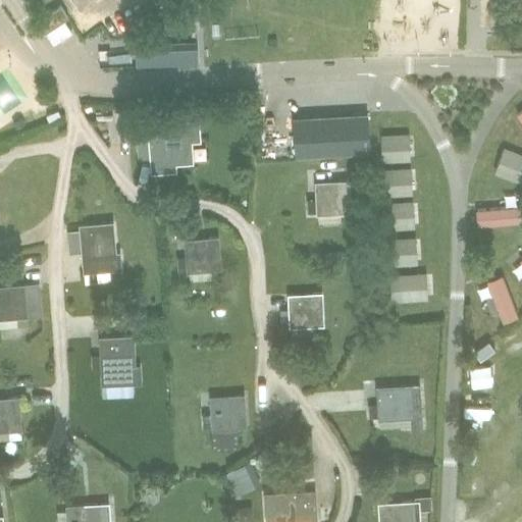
[(37,21),(44,32),(68,17),(62,5),(37,21)]
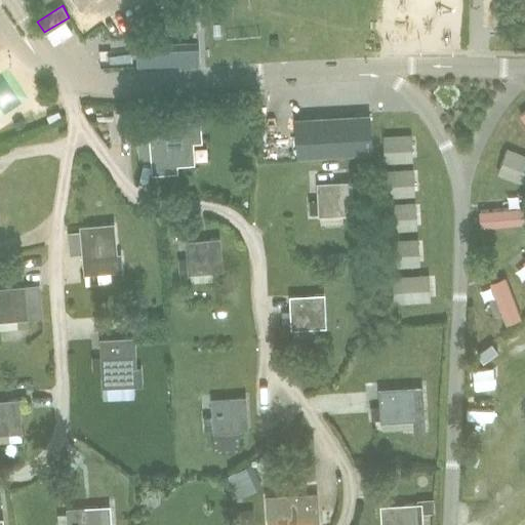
[(130,57),(138,41),(126,35),(118,50),(130,57)]
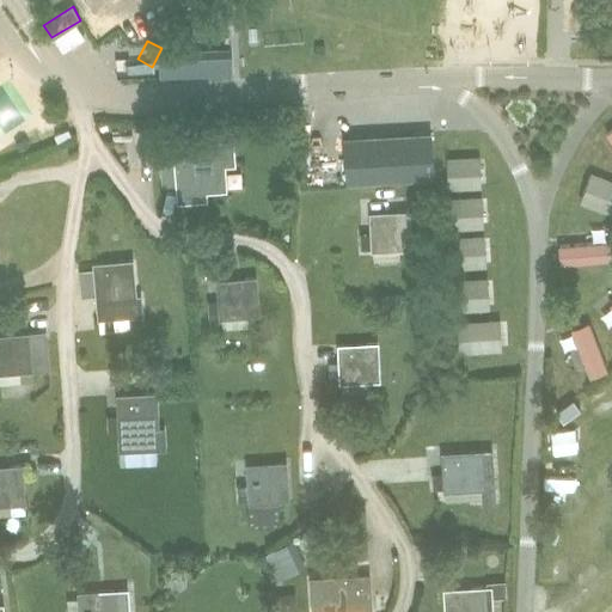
[(19,87),(0,95),(0,141),(36,126),(19,87)]
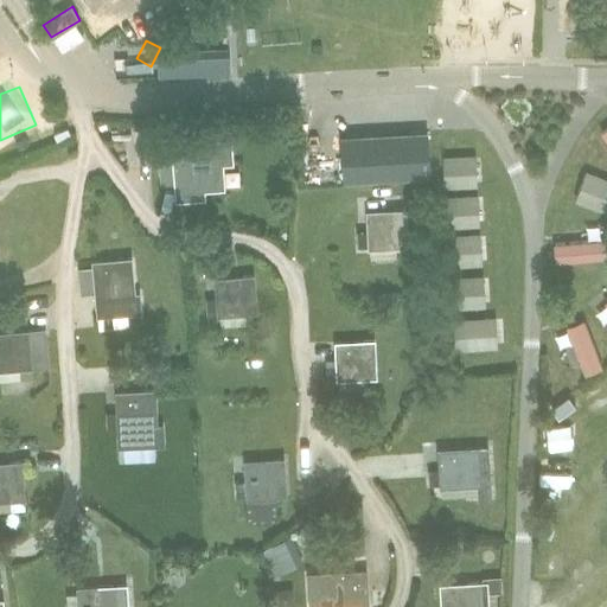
[(427,133),(342,139),(344,183),(430,177),(427,133)]
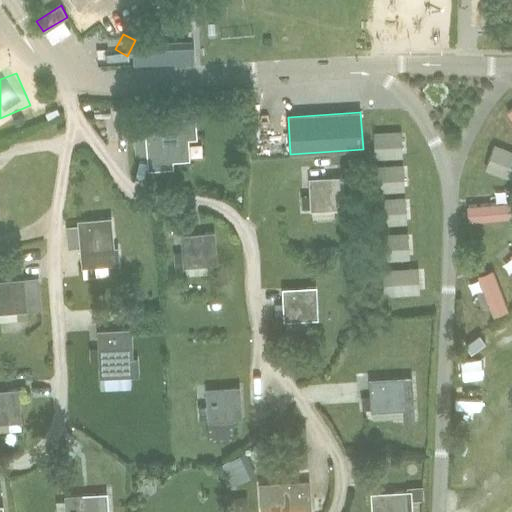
[(148,163),(181,160),(178,129),(146,132),(148,163)]
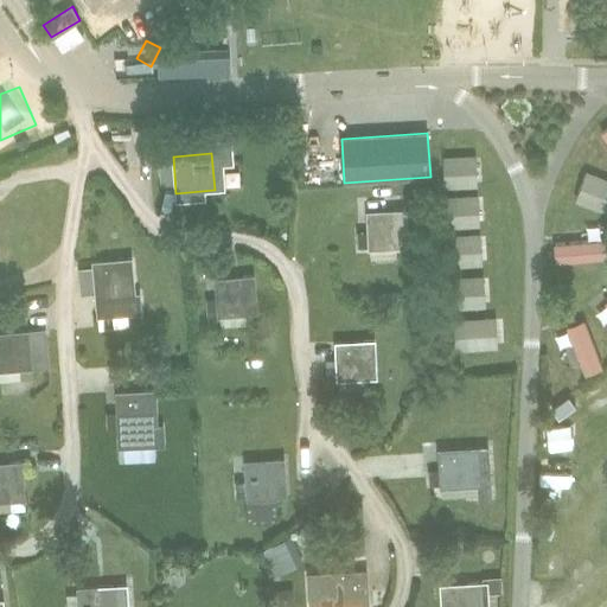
[(368,249),(407,248),(406,211),(366,212),(368,249)]
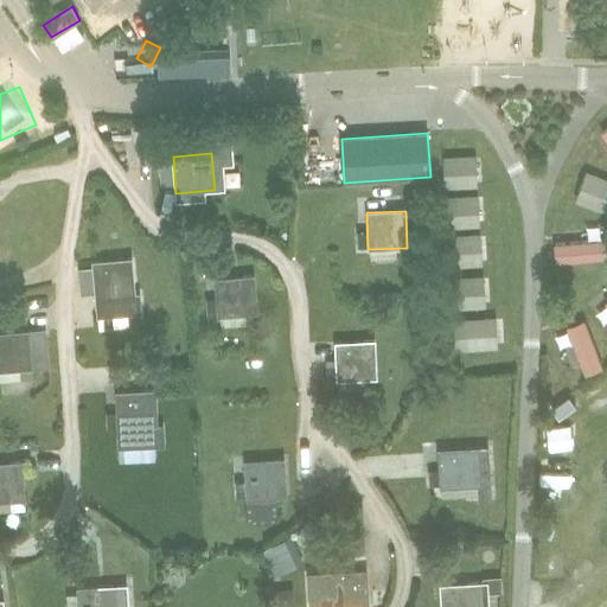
[(606,257),(606,238),(558,240),(560,260),(606,257)]
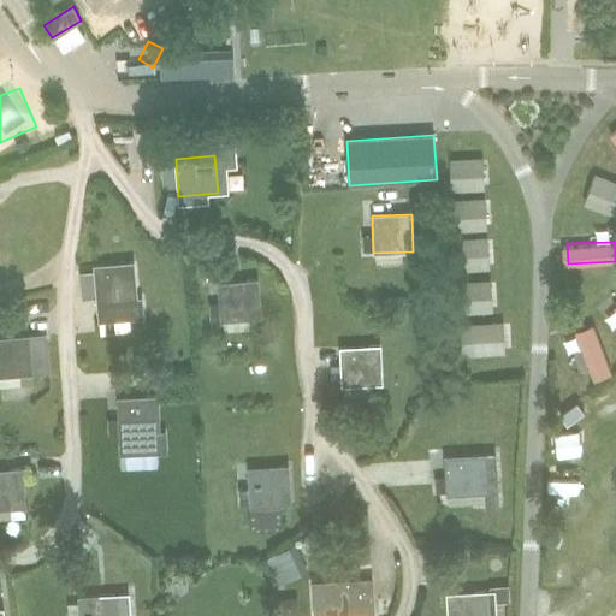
[(94,267),(98,304),(99,323),(142,319),(141,300),(136,300),(134,264),(94,267)]
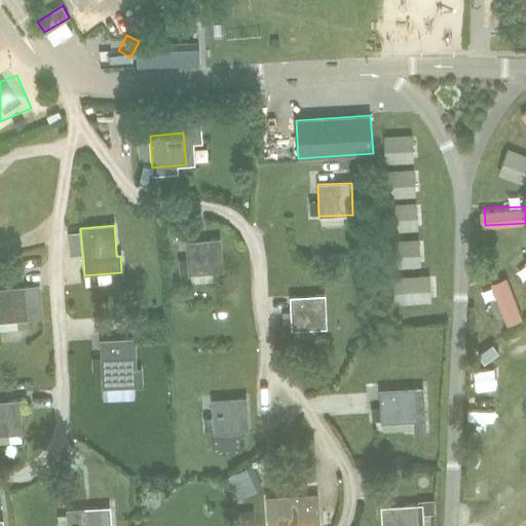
[(189,274),(223,271),(220,239),(187,242),(189,274)]
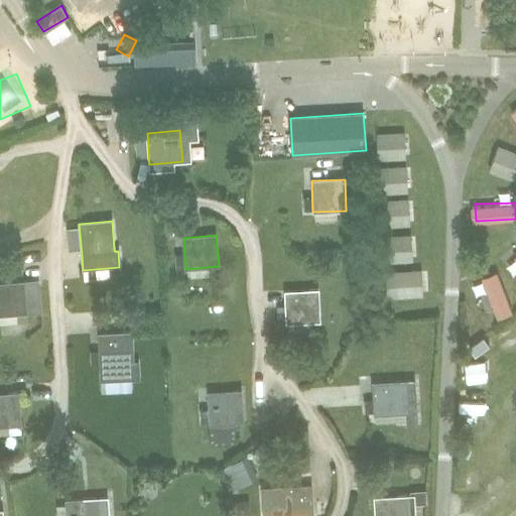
[(420,259),(419,243),(396,245),(398,261),(420,259)]
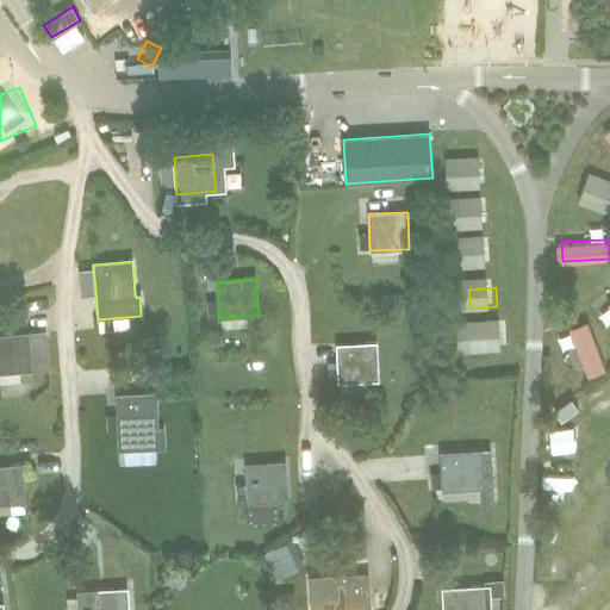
[(595,321),(578,324),(591,374),(608,369),(595,321)]
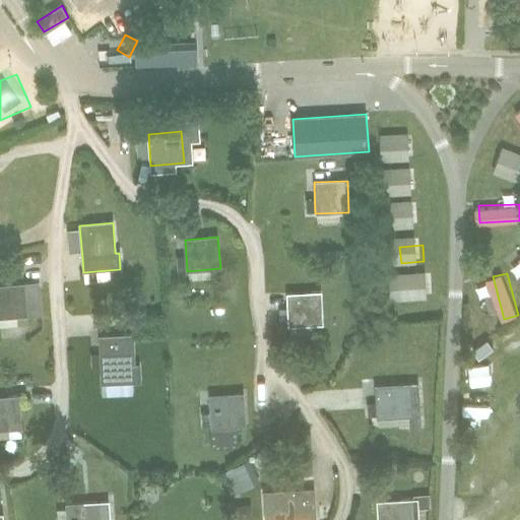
[(38,284),(23,285),(0,286),(0,318),(41,316),(38,284)]
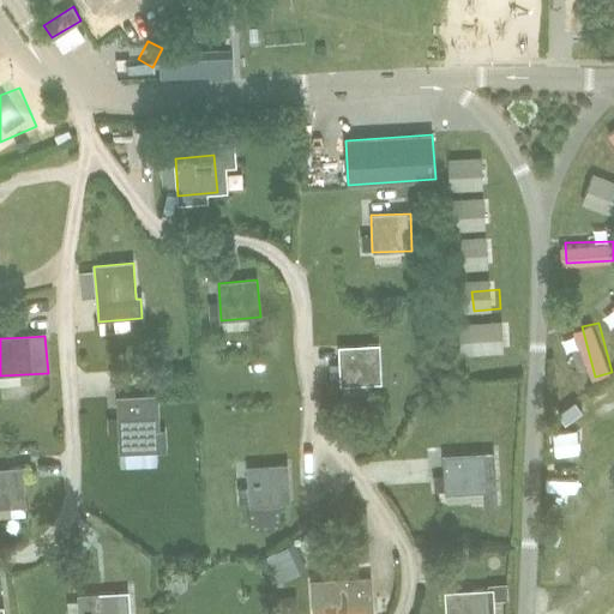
[(341,384),(379,383),(378,345),(339,347),(341,384)]
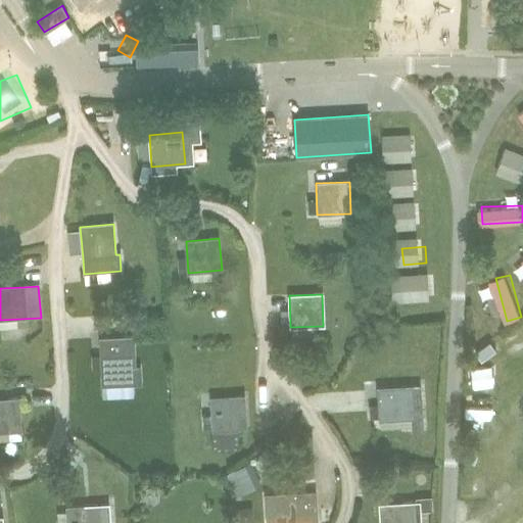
[(100,339),(102,371),(103,386),(142,384),(141,368),(135,368),(134,337),(100,339)]
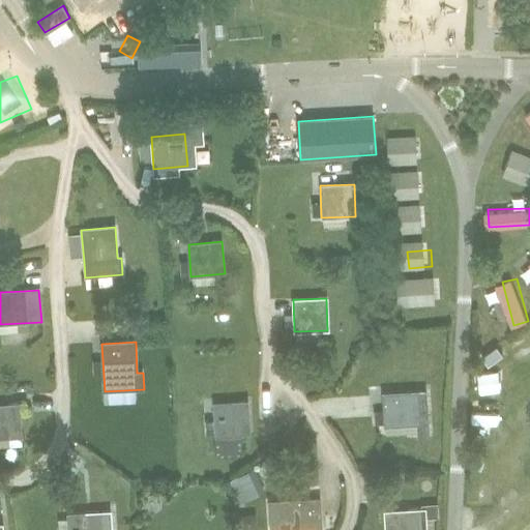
[(501,356),(481,364),(494,392),(512,384),(501,356)]
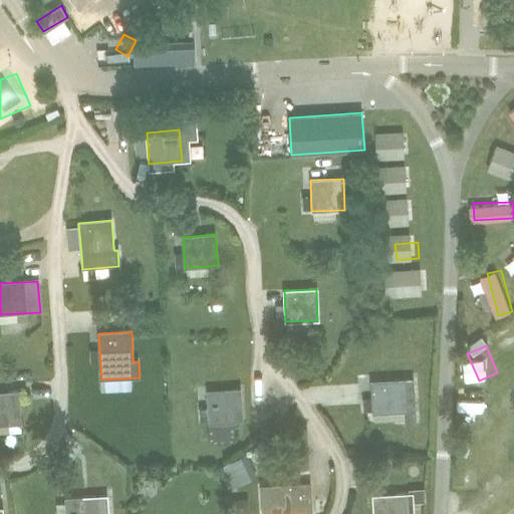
[(414,380),(405,380),(371,381),(372,414),(405,412),(405,425),(415,424),(414,380)]
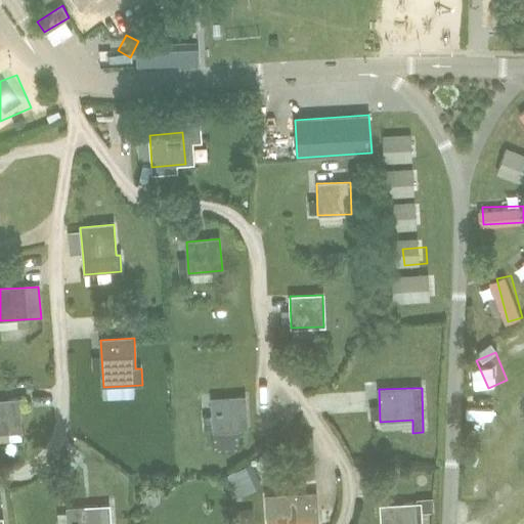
[(213,431),(247,429),(245,397),(211,399),(213,431)]
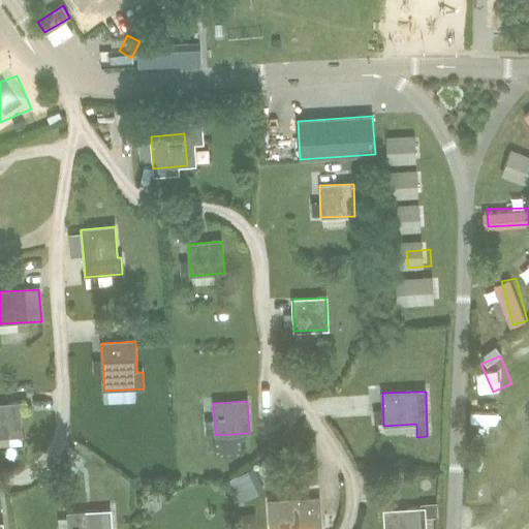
[(0,437),(21,436),(19,403),(0,404),(0,437)]
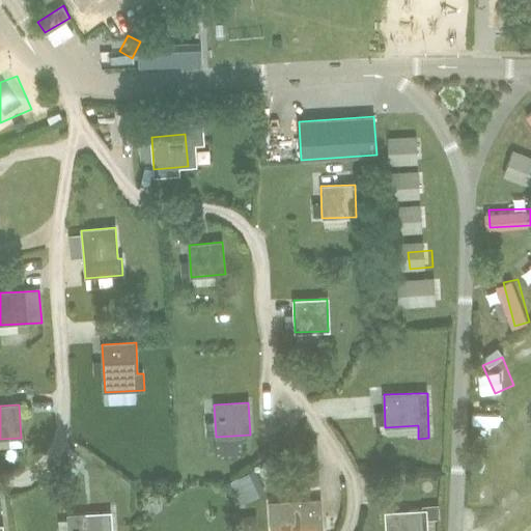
[(530,412),(520,422),(530,435),(530,412)]
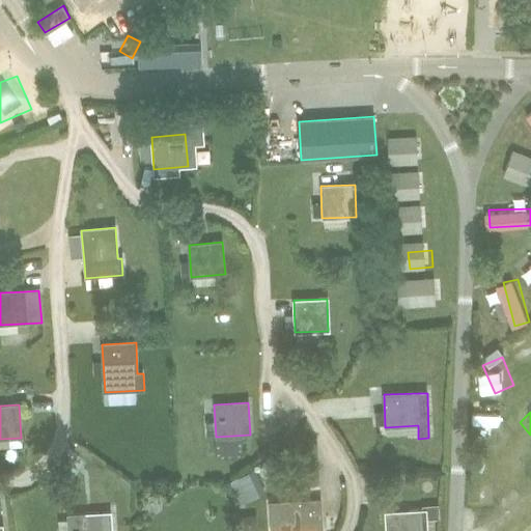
[(503,426),(487,437),(495,449),(511,439),(503,426)]
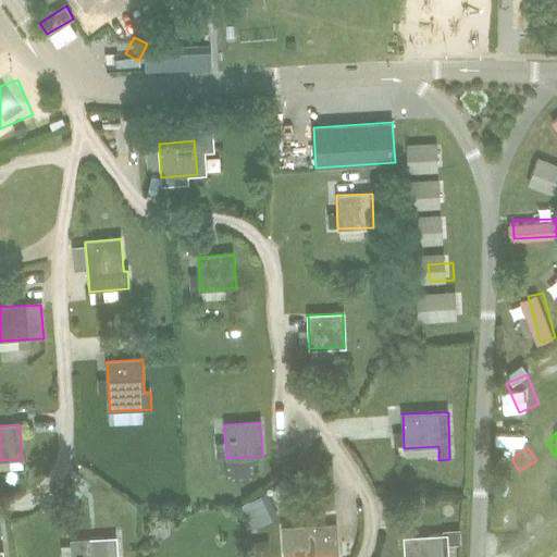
[(529,485),(548,472),(540,459),(520,472),(529,485)]
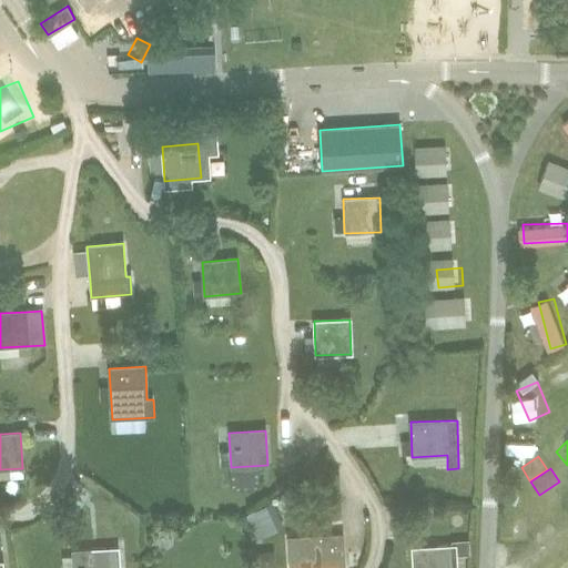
[(567,484),(557,492),(567,506),(567,484)]
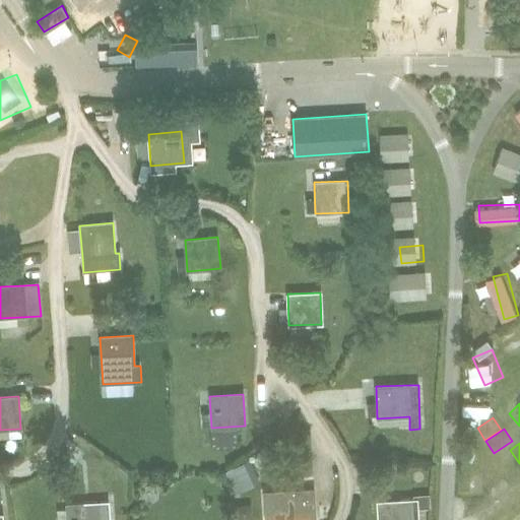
[(495,499),(516,484),(501,461),(479,474),(495,499)]
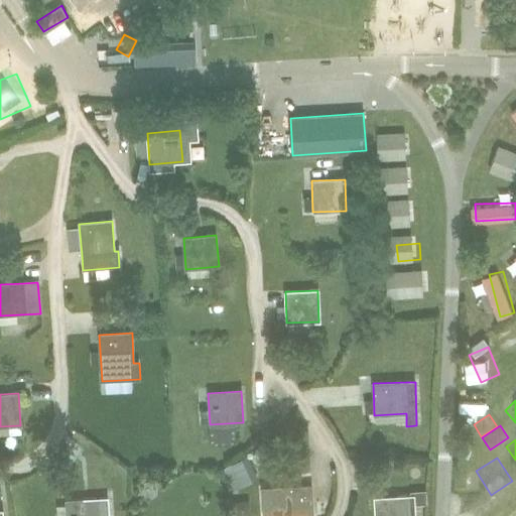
[(312,515),(310,486),(302,486),(262,489),(263,515),(312,515)]
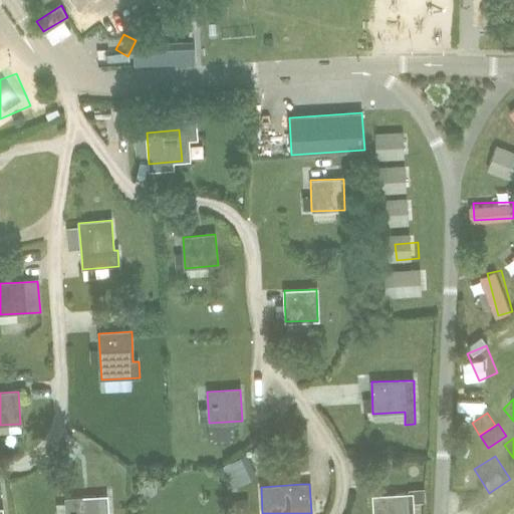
[(413,513),(413,495),(406,495),(373,496),(373,513),(413,513)]
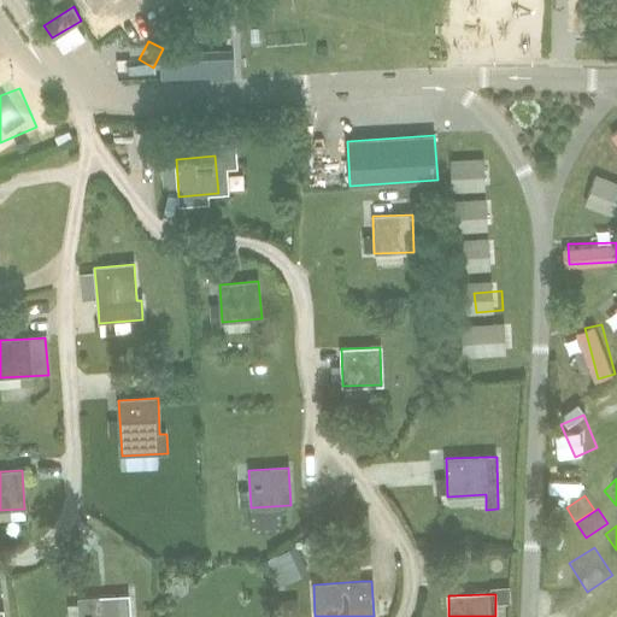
[(80,616),(119,616),(118,597),(80,599),(80,616)]
